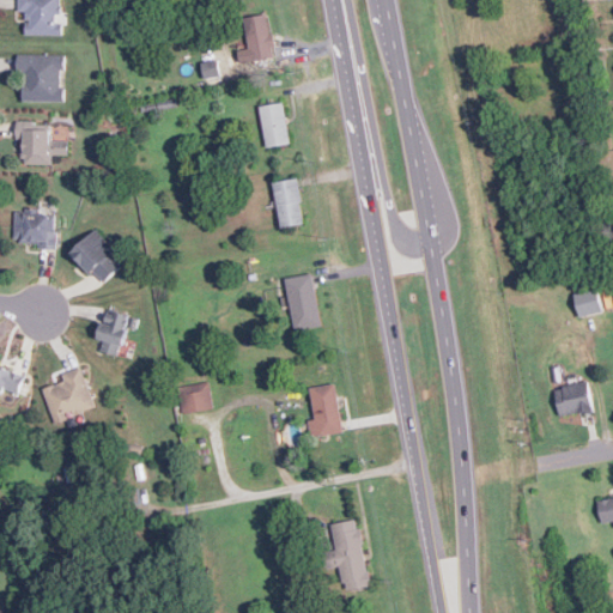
[(62,0),(18,0),(19,11),(26,11),(26,35),(62,34),(62,0)]
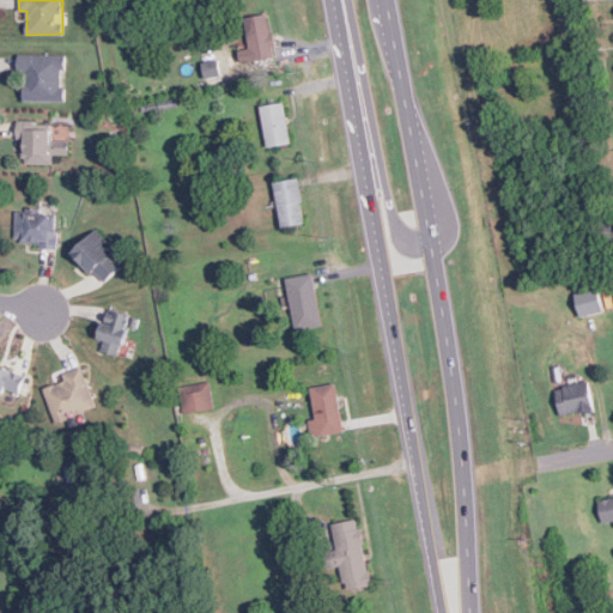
[(238,61),(274,59),(271,13),(246,16),(248,48),(237,49),(238,61)]
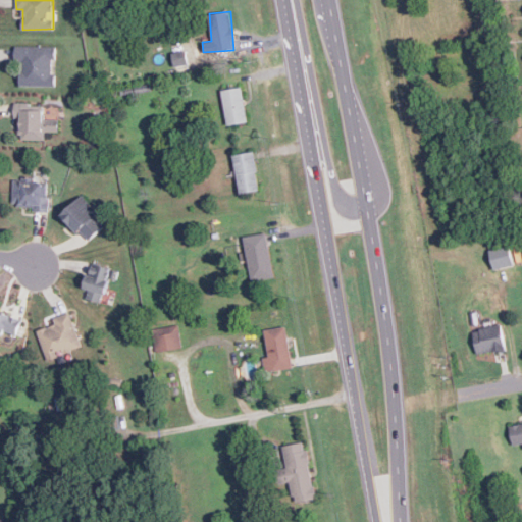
[(53,86),(54,59),(56,59),(56,46),(15,46),(14,61),(20,61),(20,86),(53,86)]
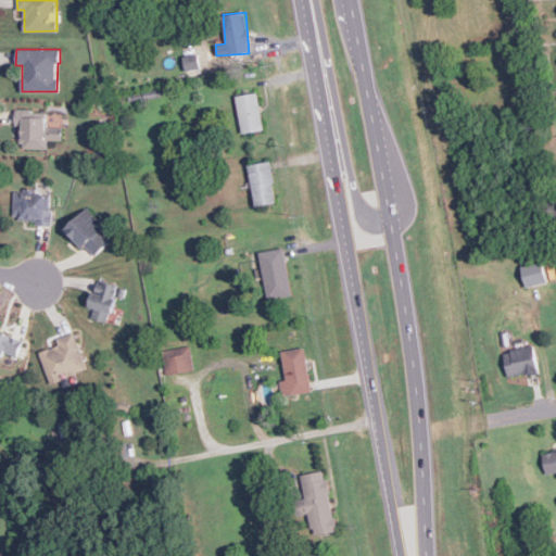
[(182,57),(186,71),(201,67),(198,53),(182,57)]
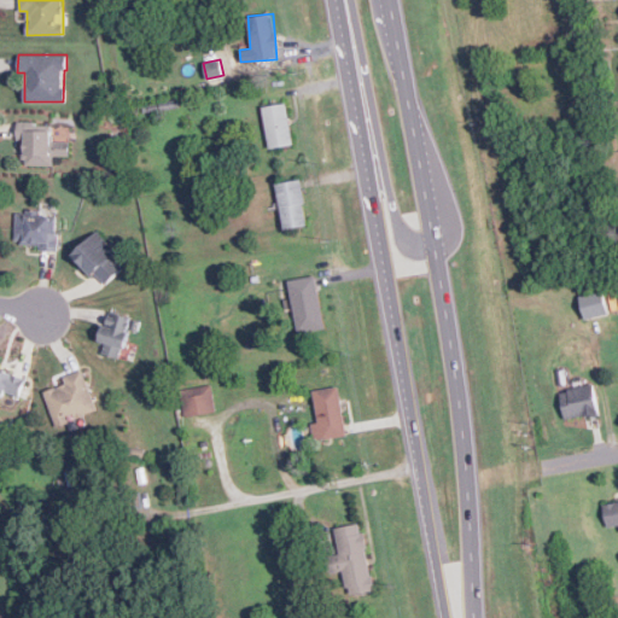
[(293,144),(286,101),(262,106),(269,149),(293,144)]
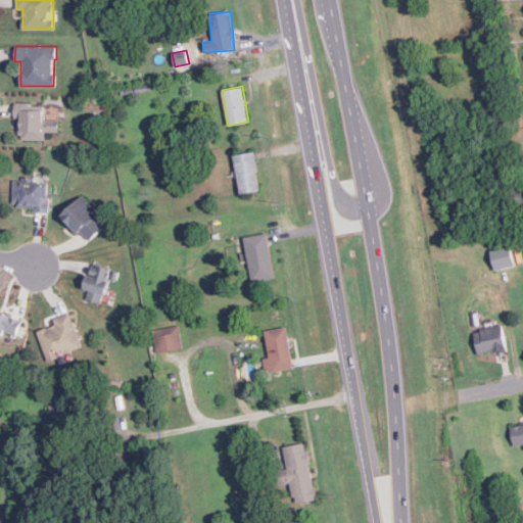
[(43,104),(17,103),(17,140),(44,140),(45,132),(58,132),(58,119),(43,119),(43,104)]
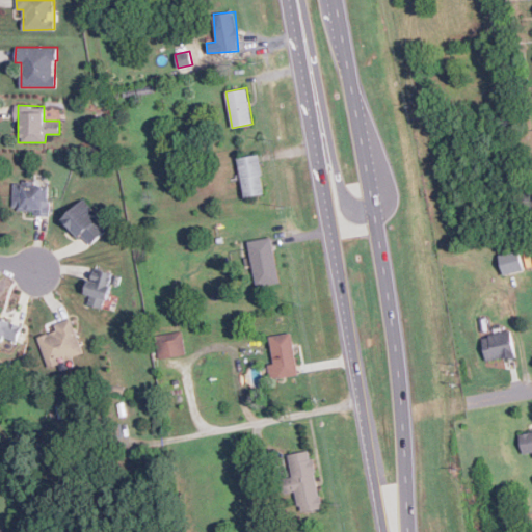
[(243,196),(265,193),(259,154),(237,157),(243,196)]
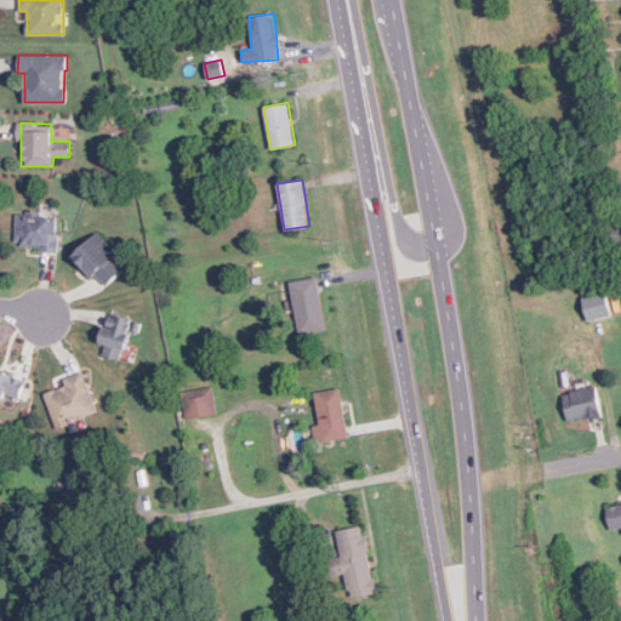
[(57,251),(58,217),(16,215),(15,244),(41,245),(41,250),(57,251)]
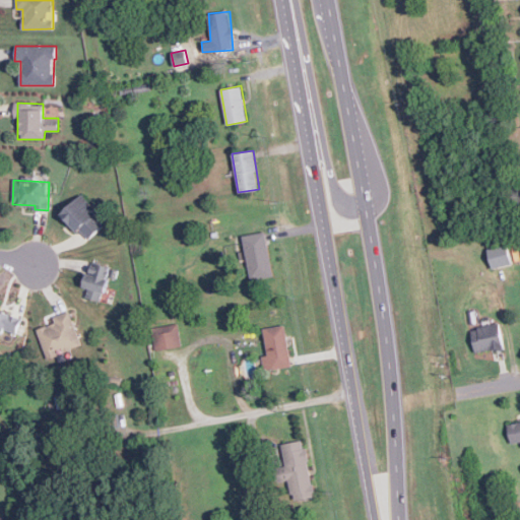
[(104,225),(95,216),(100,212),(81,193),(61,213),(87,241),(104,225)]
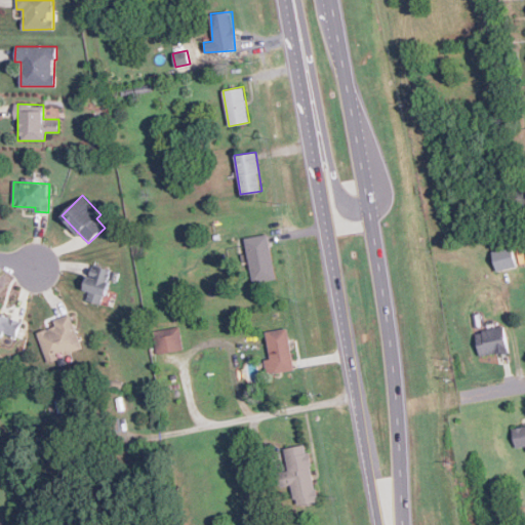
[(275,279),(269,234),(245,237),(251,282),(275,279)]
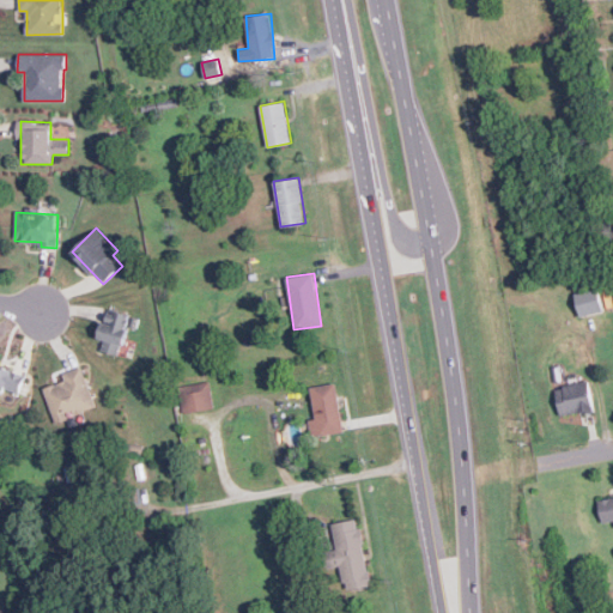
[(580,315),(602,311),(599,287),(575,292),(580,315)]
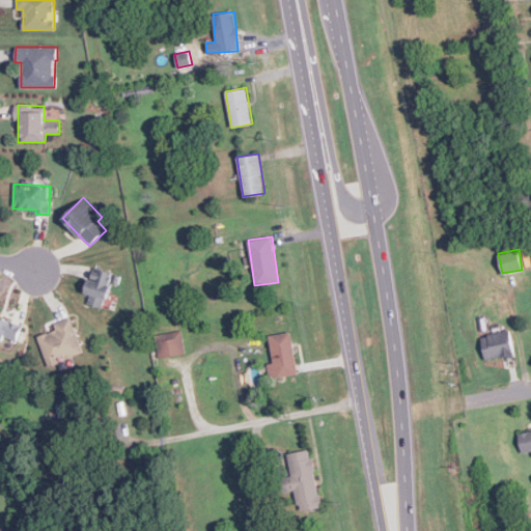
[(104,308),(113,272),(94,268),(91,280),(88,279),(84,294),(89,295),(87,303),(104,308)]
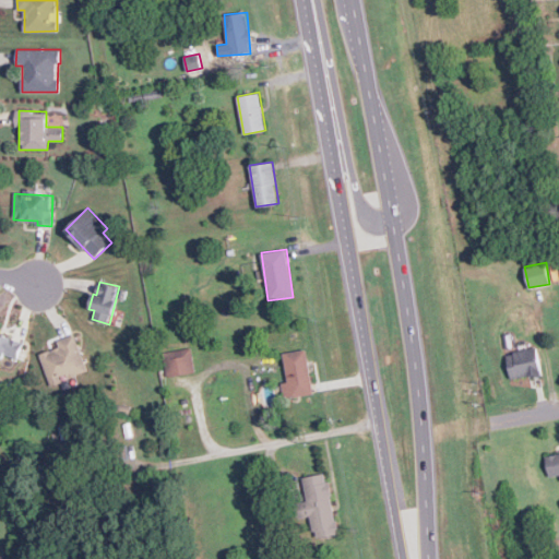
[(4,355),(19,358),(23,339),(0,333),(0,356),(3,357),(4,355)]
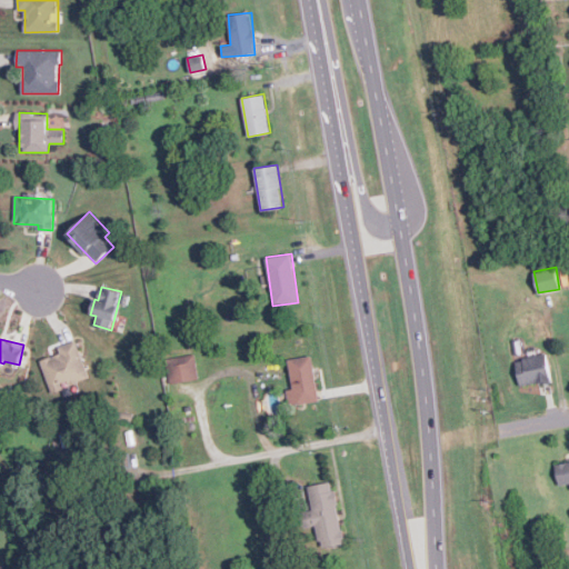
[(40,359),(51,395),(77,387),(76,381),(88,378),(77,340),(58,346),(60,353),(40,359)]
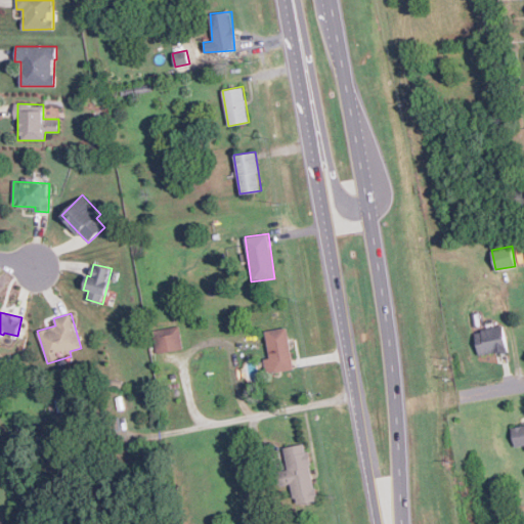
[(474,331),(478,355),(508,350),(504,325),(474,331)]
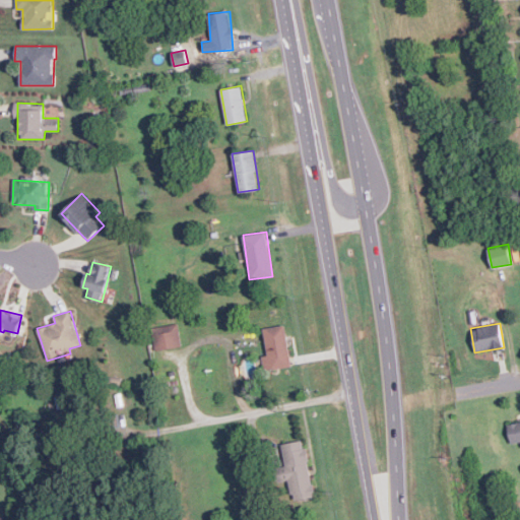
[(181,346),(179,324),(151,327),(153,349),(181,346)]
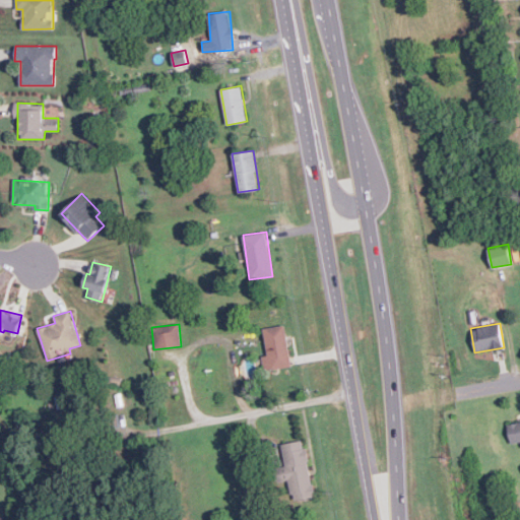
[(291,367),(285,324),(263,328),(267,355),(262,355),(264,371),(291,367)]
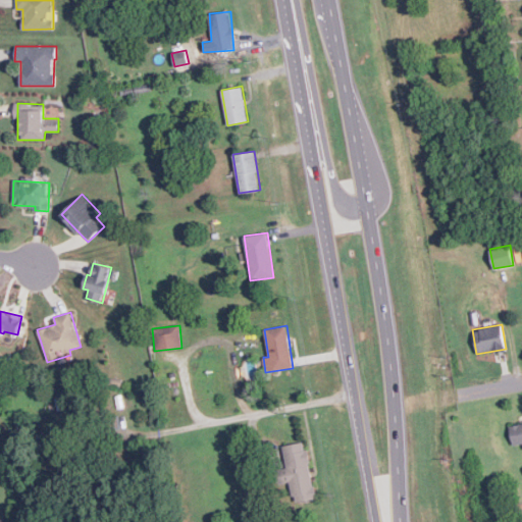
[(521,422),(509,425),(513,445),(521,442),(521,422)]
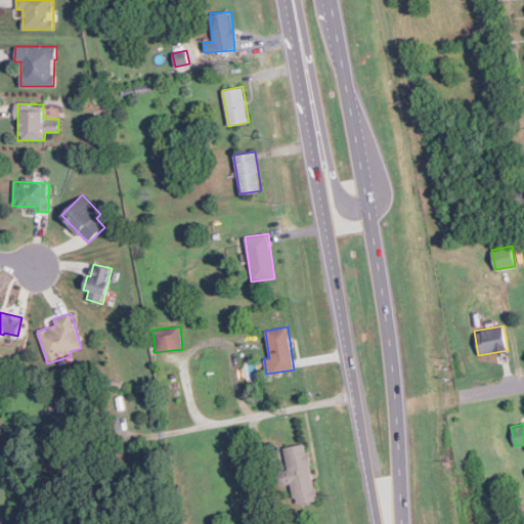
[(284,447),(288,470),(279,471),(281,485),(291,483),(295,505),(316,500),(307,443),(284,447)]
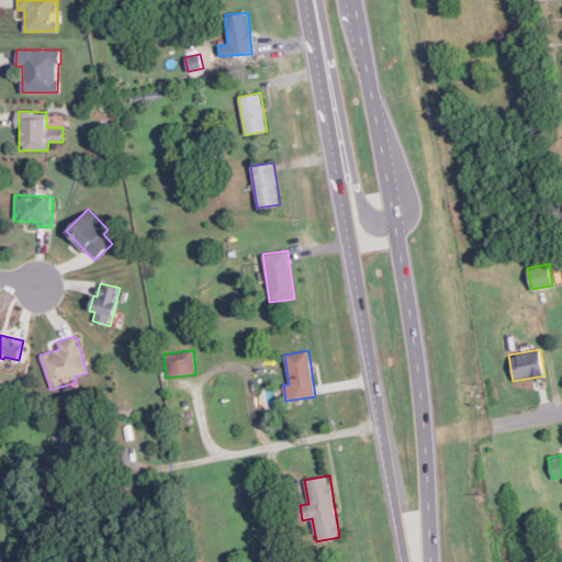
All buildings are outlined.
